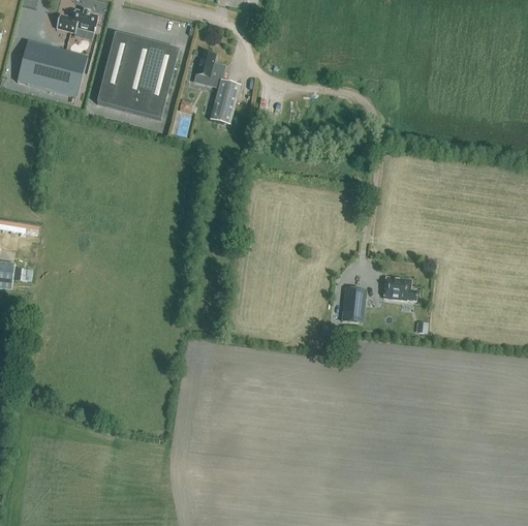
[(74,33),(75,27),(93,32),(98,16),(89,12),(89,11),(84,9),(83,11),(74,9),(72,17),(59,13),(55,28),(74,33)]
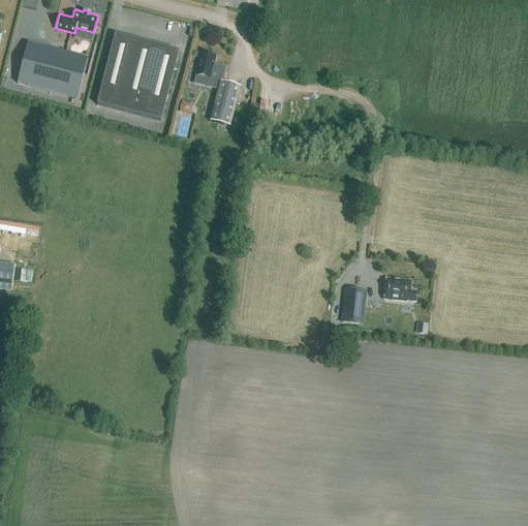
[(96,102),(160,119),(178,50),(114,33),(96,102)]
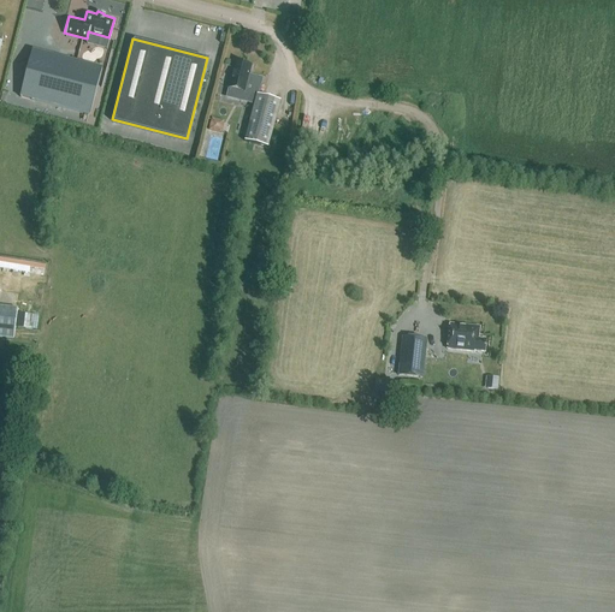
[(19,94),(89,112),(101,66),(31,48),(19,94)]
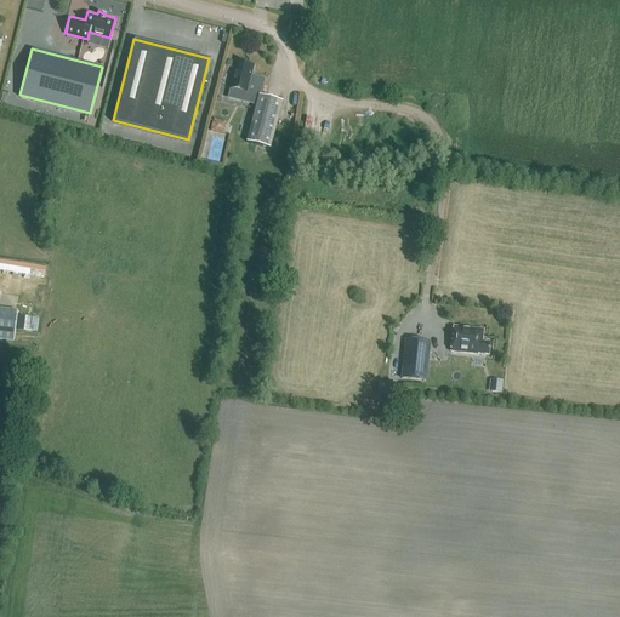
[(229,86),(227,93),(256,101),(259,92),(263,76),(250,73),(251,64),(235,60),(232,76),(229,75),(228,85),(229,86)]
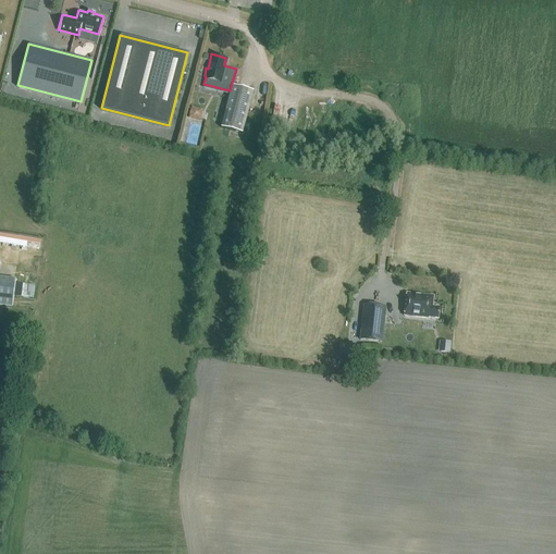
[(232,83),(230,90),(220,125),(242,131),(252,88),(232,83)]
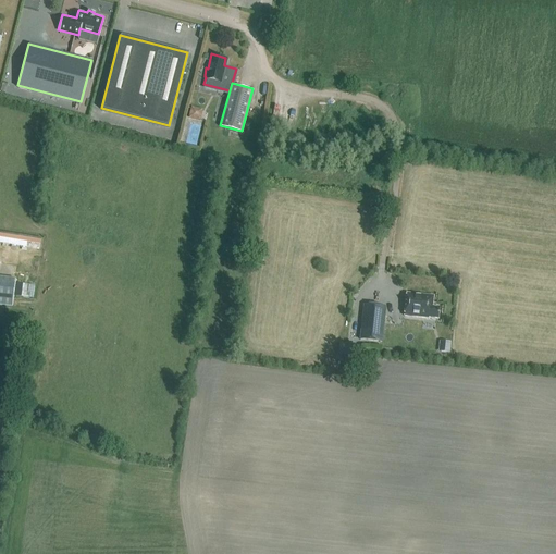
[(188,117),(200,118),(201,106),(188,105),(188,117)]
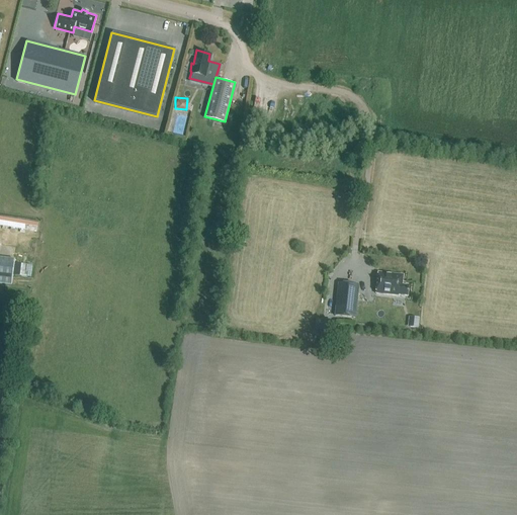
[(37,220),(0,212),(0,219),(36,225),(37,220)]
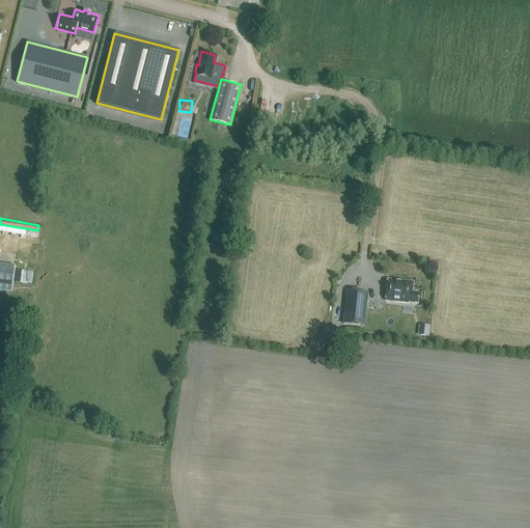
[(0,288),(10,290),(14,264),(0,261),(0,288)]
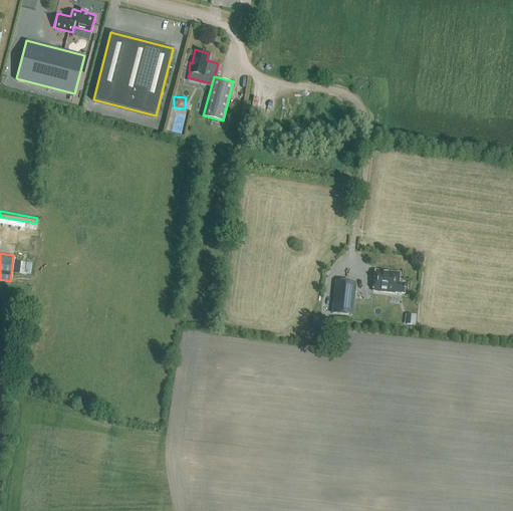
[(374,268),(371,289),(394,291),(404,292),(405,282),(398,281),(400,271),(374,268)]
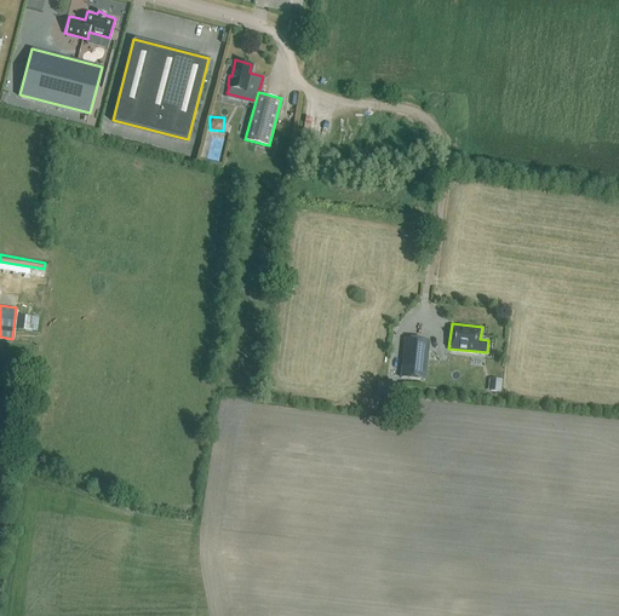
[(428,339),(403,337),(400,375),(424,378),(428,339)]
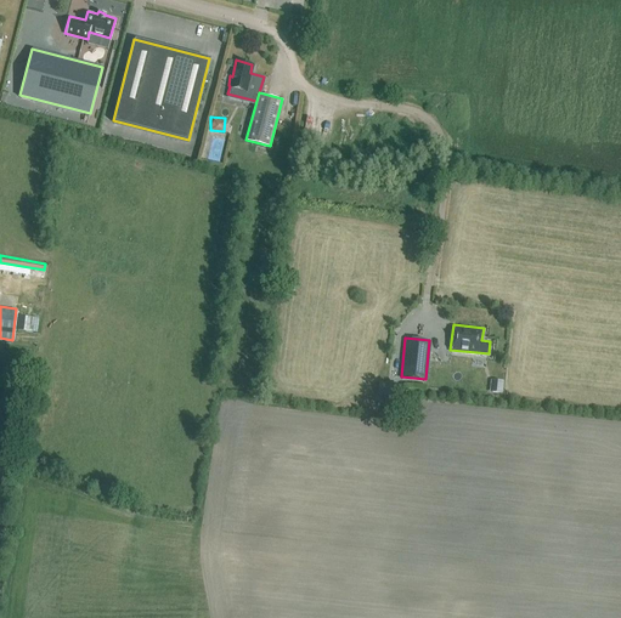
[(378,380),(377,392),(395,393),(396,381),(378,380)]
